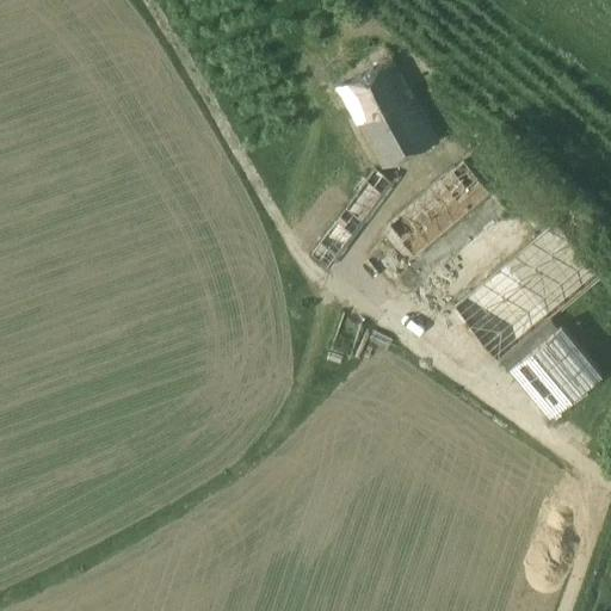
[(338,87),(382,168),(437,139),(393,57),(338,87)]
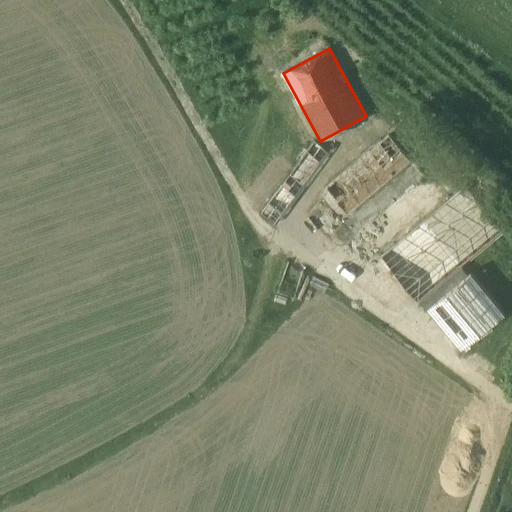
[(389,135),(324,184),(352,223),(418,174),(389,135)]
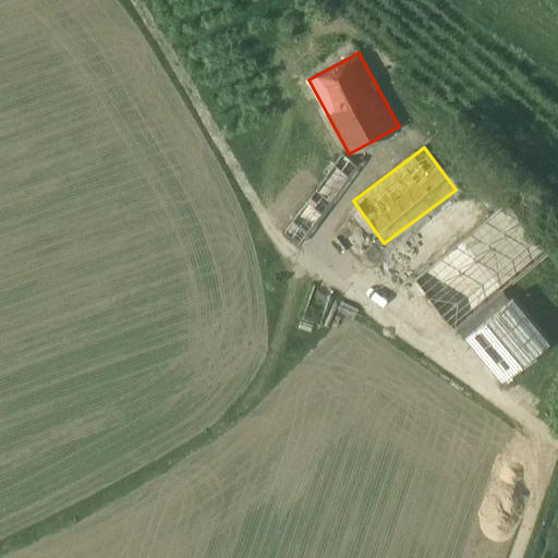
[(341,152),(282,231),(301,244),(360,165),(341,152)]
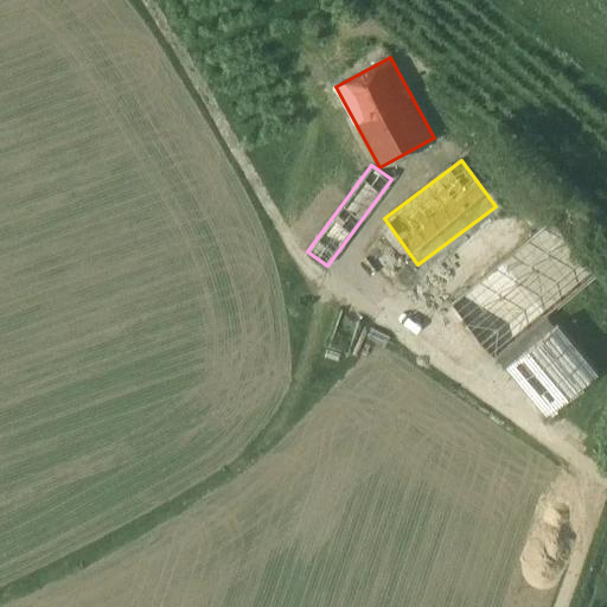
[(592,276),(543,222),(449,304),(497,355),(547,314),(592,276)]
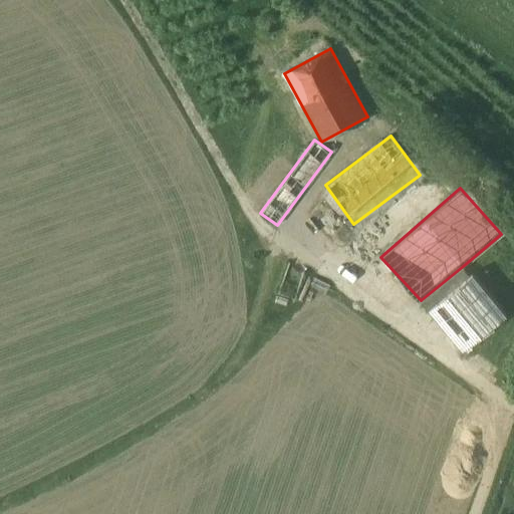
[(469,274),(463,266),(421,300),(428,308),(469,274)]
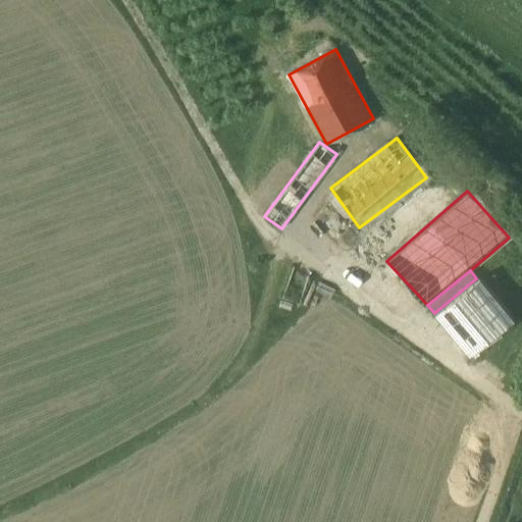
[(480,274),(476,278),(434,313),(433,314),(469,358),(516,318),(480,274)]
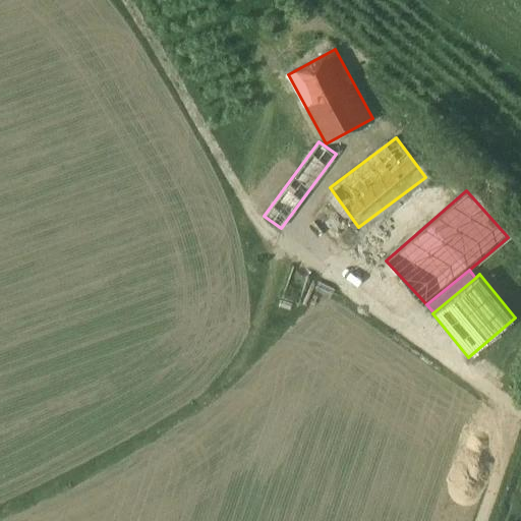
All buildings are outlined.
